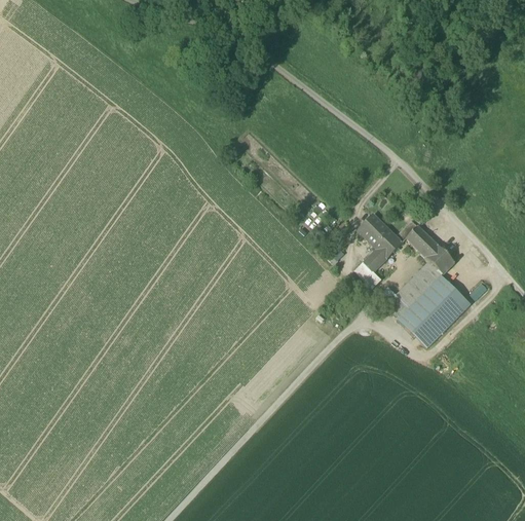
[(377,247),(387,257),(404,240),(403,239),(396,232),(374,212),(358,228),(377,247)]
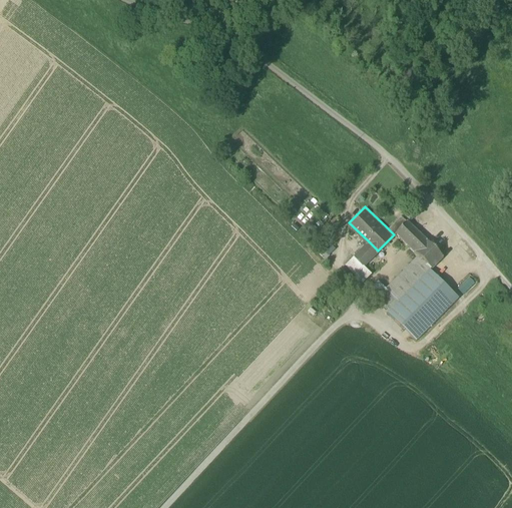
[(393,233),(396,230),(408,218),(401,211),(386,226),(393,233)]
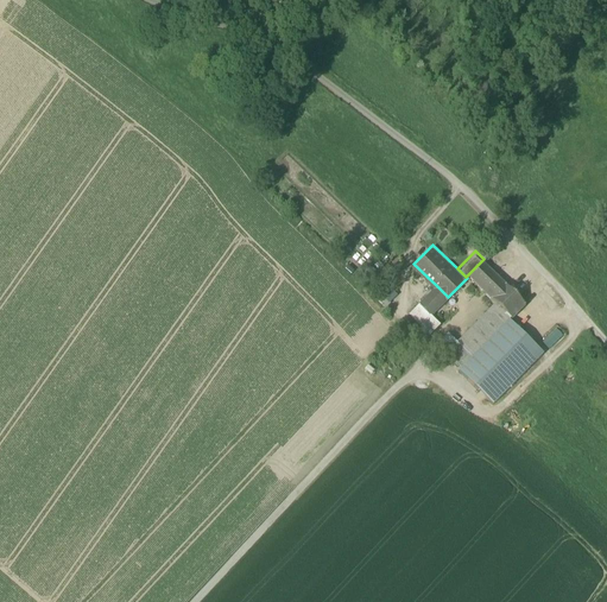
[(526,302),(484,259),(469,273),(497,301),(512,316),(526,302)]
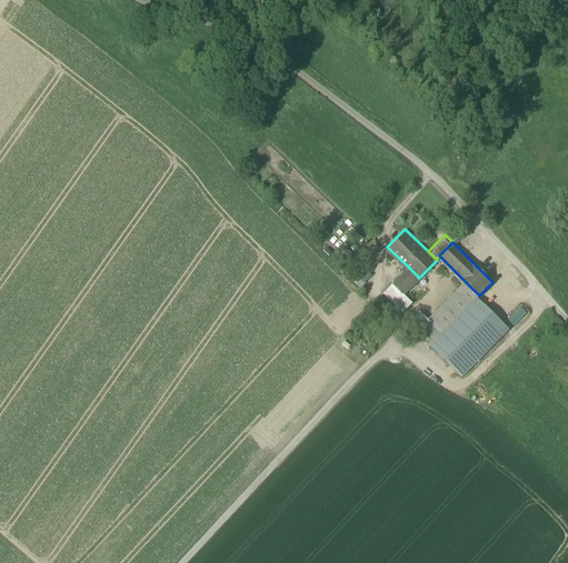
[(385,291),(402,310),(412,300),(405,292),(419,278),(408,267),(385,291)]
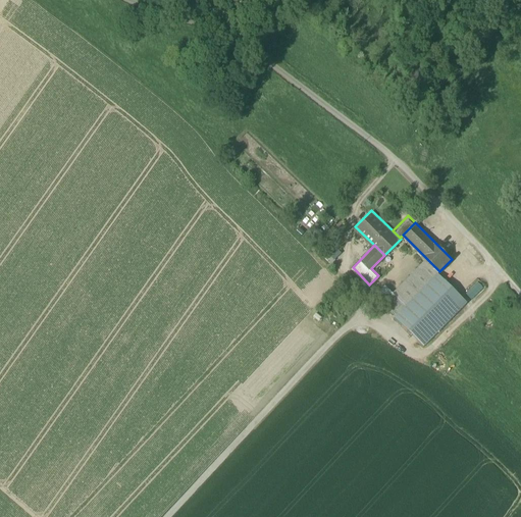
[(321,251),(332,261),(336,256),(326,246),(321,251)]
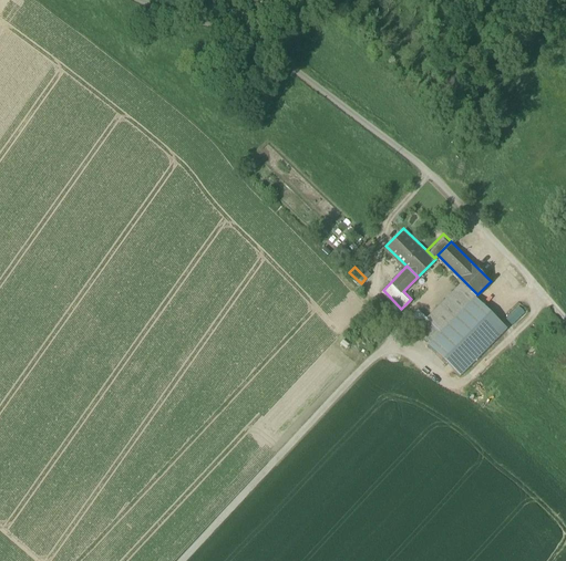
[(463,280),(426,314),(441,330),(476,295),(477,294),(463,280)]
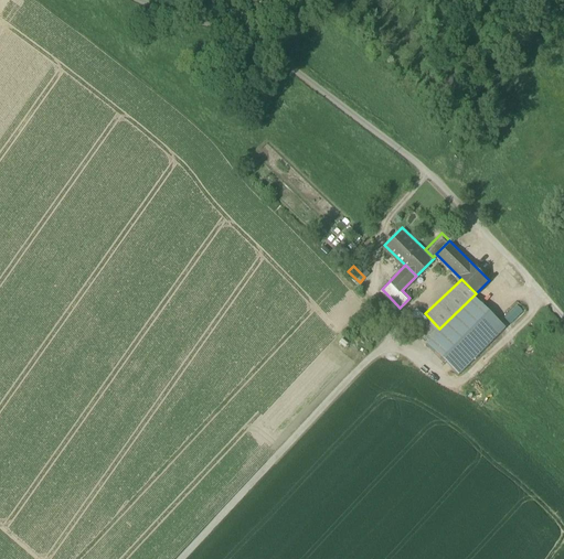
[(475,294),(439,329),(429,339),(428,341),(459,371),(506,324),(475,294)]
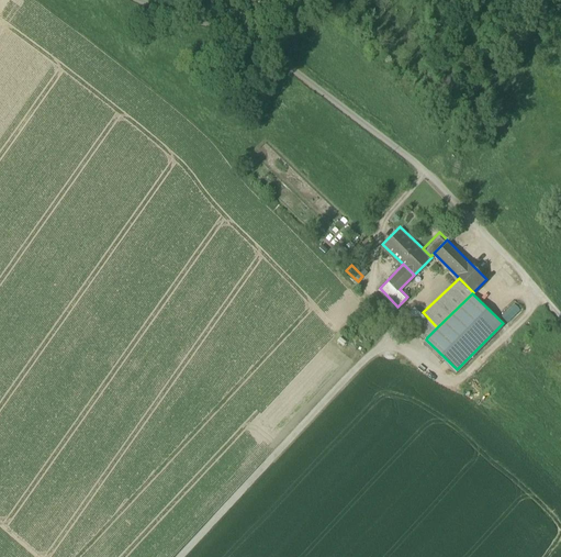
[(514,300),(501,310),(507,319),(520,309),(514,300)]
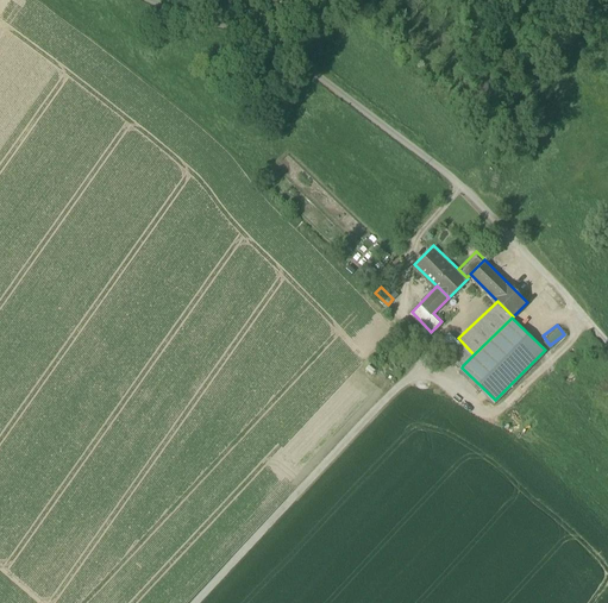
[(440,341),(463,365),(474,355),(458,338),(451,331),(440,341)]
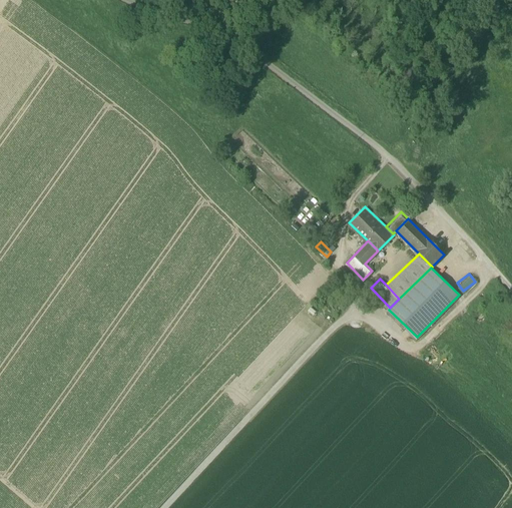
[(214,404),(209,411),(218,419),(224,412),(214,404)]
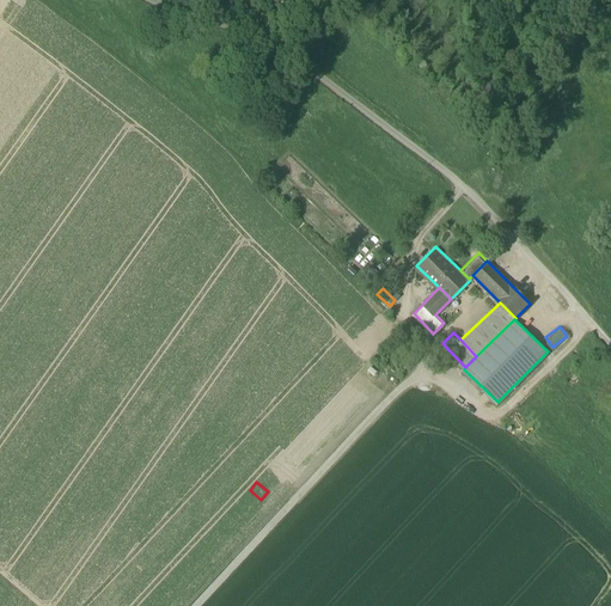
All buildings are outlined.
